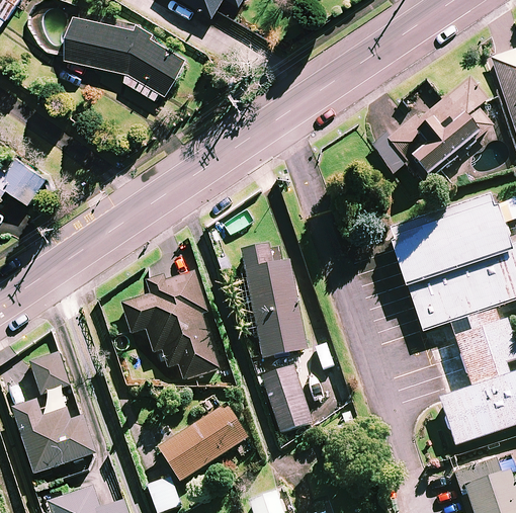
[(0,26),(18,0),(0,0),(0,26)]
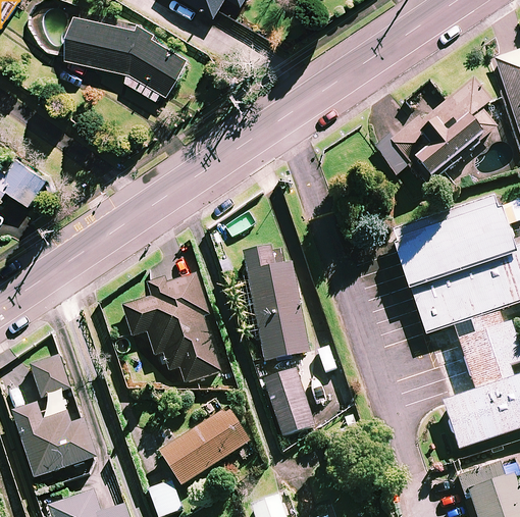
[(188,0),(215,16),(225,0),(232,0),(242,5),(245,0),(188,0)]
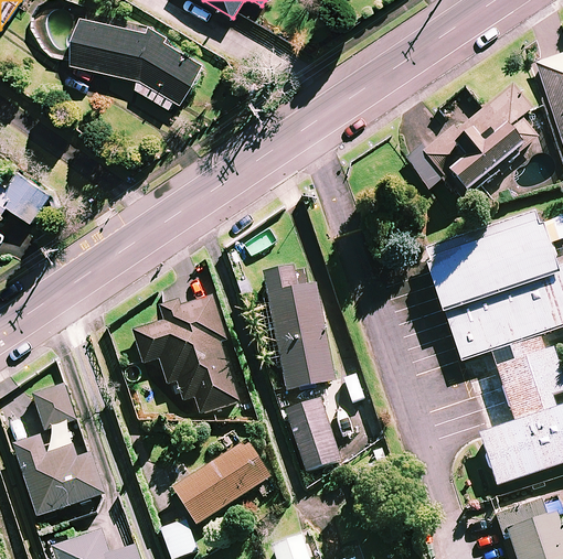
[(174,99),(183,105),(206,65),(167,42),(166,34),(149,27),(148,33),(83,18),(73,61),(138,79),(136,88),(170,108),(174,99)]
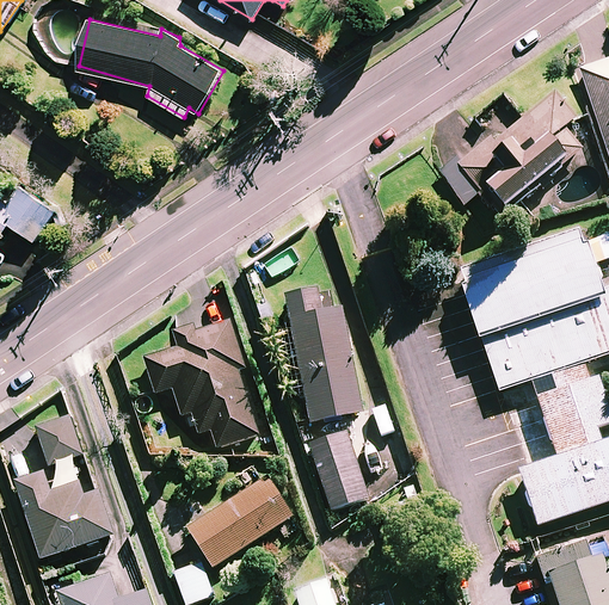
[(608,57),(579,68),(608,154),(608,57)]
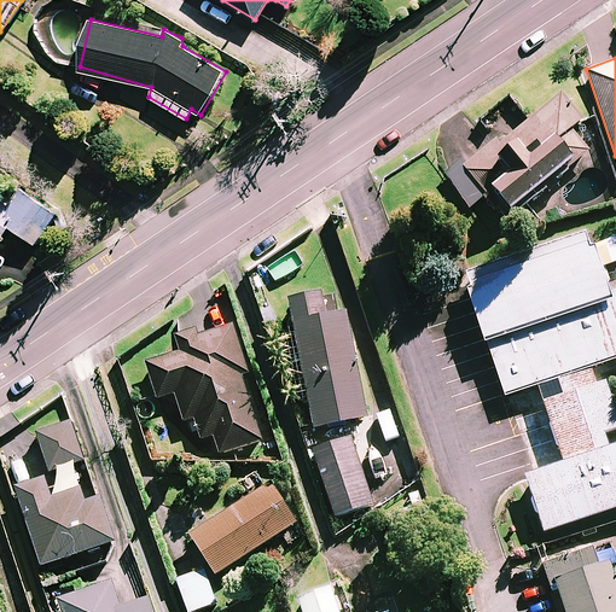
[(581,121),(559,94),(527,121),(523,116),(447,176),(470,204),(482,194),(501,219),(587,150),(570,129),(581,121)]
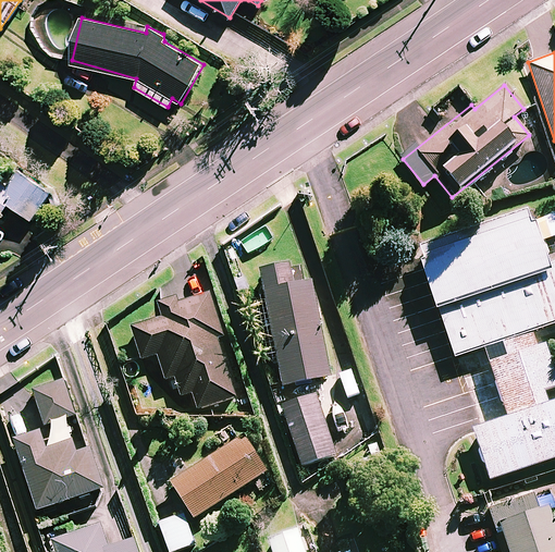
[(0,217),(1,218),(10,204),(33,220),(52,192),(20,169),(9,184),(0,178),(0,217)]
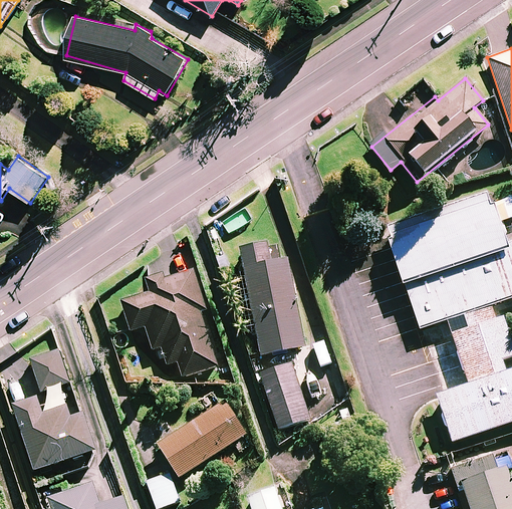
[(511,194),(488,202),(485,193),(386,227),(390,240),(387,241),(402,286),(404,286),(417,324),(418,328),(421,327),(446,319),(467,384),(436,395),(452,442),(511,422),(511,367),(505,370),(501,358),(511,354),(511,344),(502,314),(494,317),(490,305),(511,297),(511,240),(506,243),(498,220),(511,215),(511,194)]
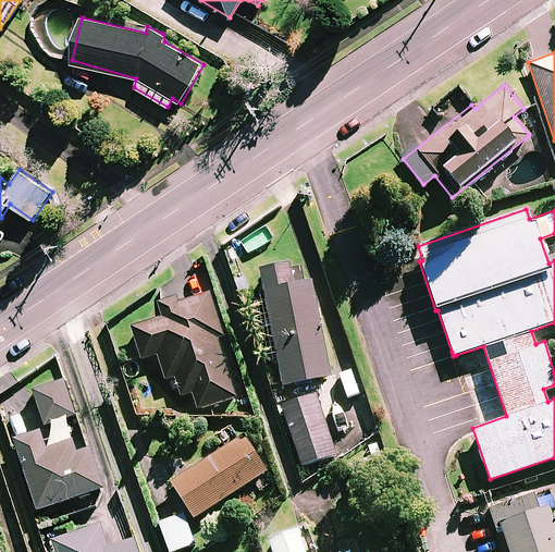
[(330,377),(306,259),(259,269),(283,385),(330,377)]
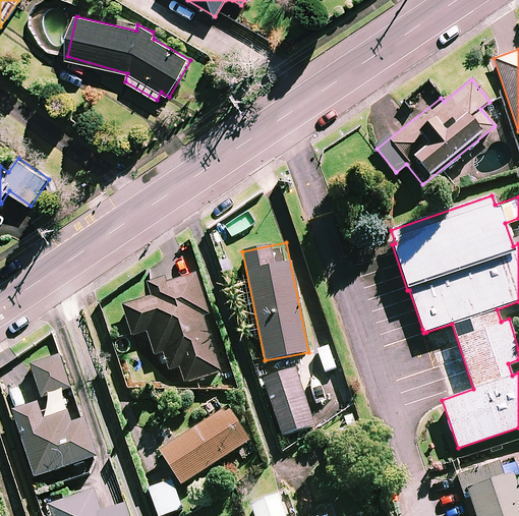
[(208,311),(193,272),(152,287),(154,294),(122,305),(132,335),(146,330),(154,354),(163,351),(169,368),(178,365),(184,382),(220,368),(225,381),(233,378),(229,364),(221,366),(203,313),(208,311)]
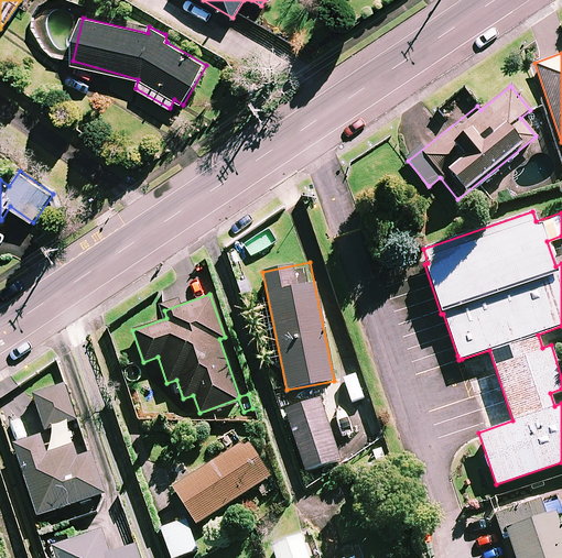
[(75,418),(64,382),(0,402),(35,515),(104,493),(90,450),(75,456),(64,422),(75,418)]
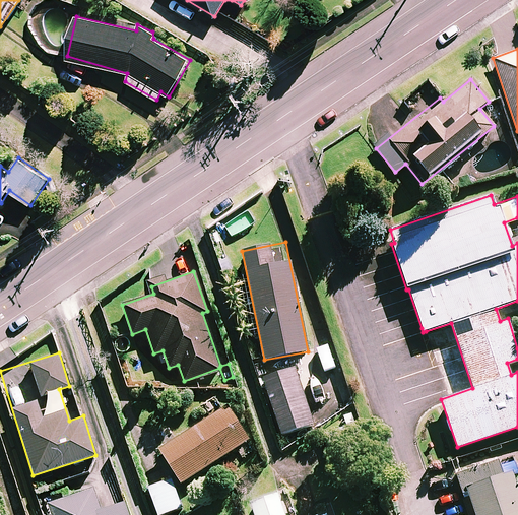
[(312,423),(293,368),(262,378),(281,434),(312,423)]
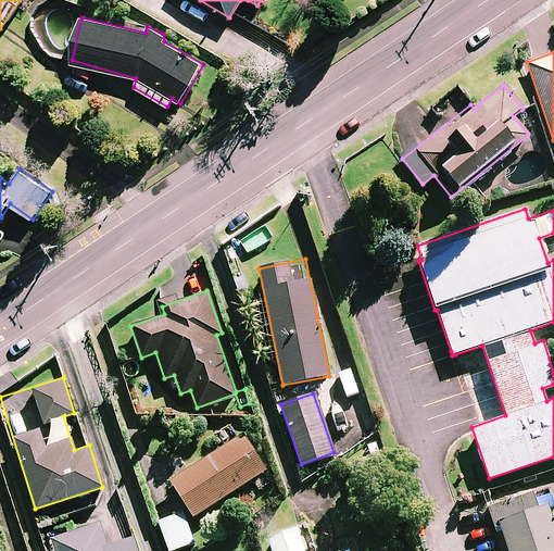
[(265,471),(243,435),(171,480),(192,516),(265,471)]
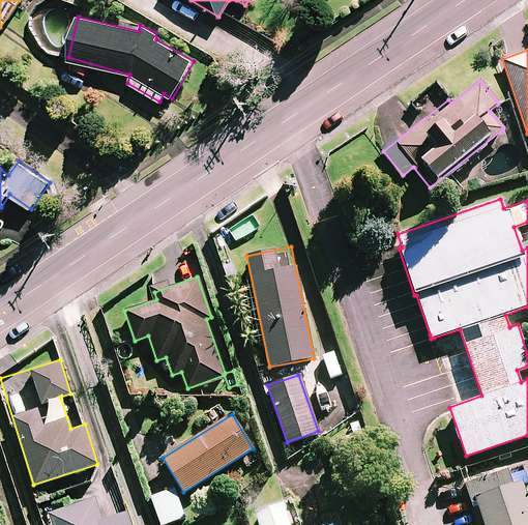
[(527,524),(527,499),(521,479),(512,483),(507,467),(463,482),(469,500),(476,498),(485,524),(527,524)]
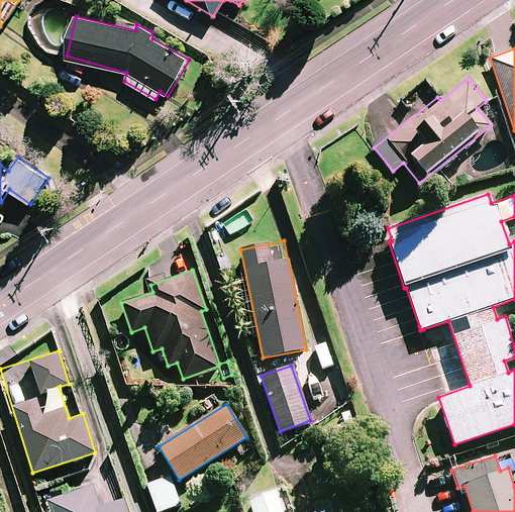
[(179,502),(170,478),(147,486),(157,510),(179,502)]
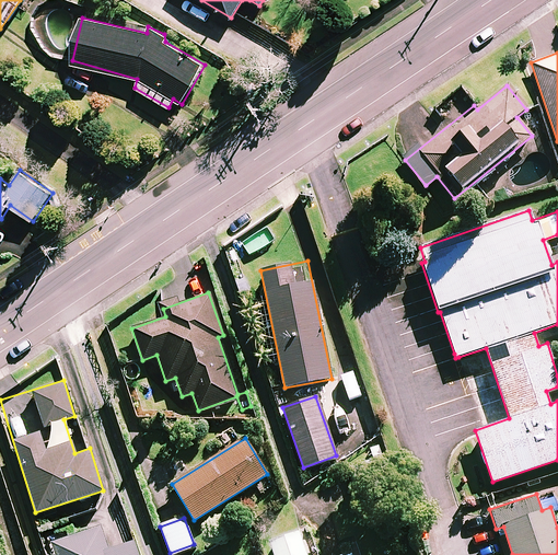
[(107,550),(100,527),(53,542),(56,554),(137,554),(132,541),(107,550)]
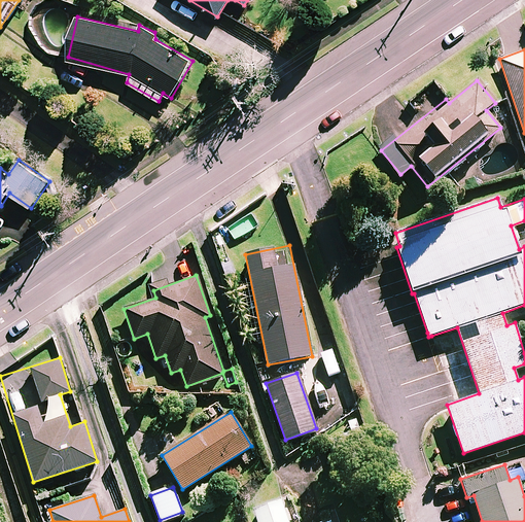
[(288,521),(299,519),(291,497),(254,510),(257,521),(329,521),(326,521),(288,521)]
